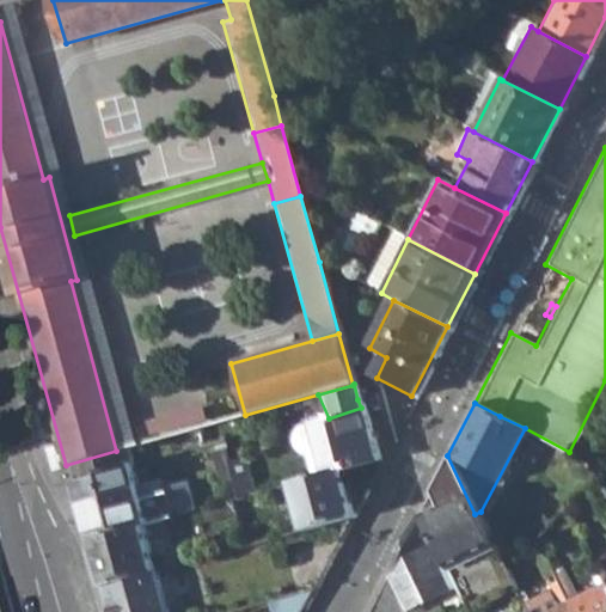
[(307,424),(310,428),(323,475),(335,471),(374,460),(361,408),(329,418),(307,424)]
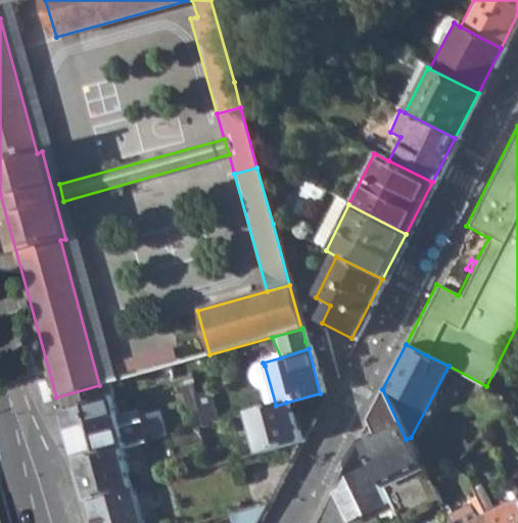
[(253,369),(265,408),(276,406),(265,366),(253,369)]
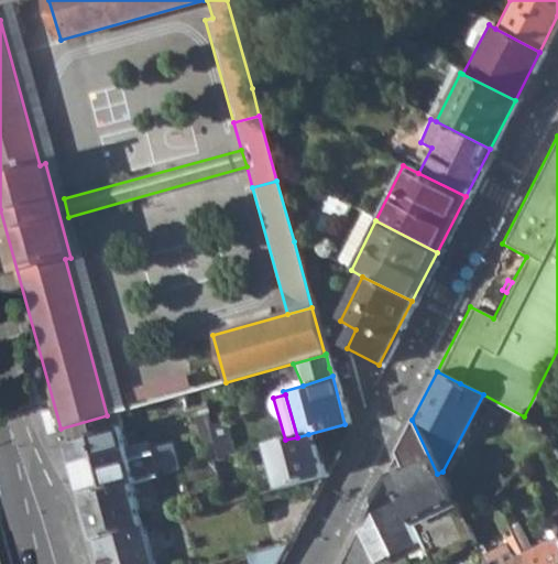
[(233,451),(223,412),(198,419),(208,457),(233,451)]
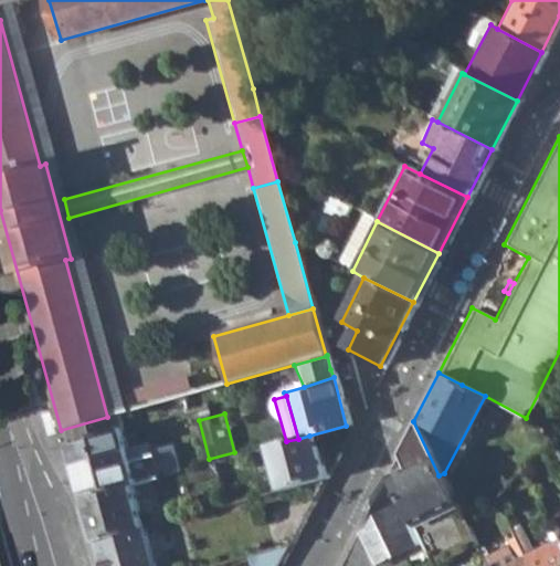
[(61,430),(65,444),(118,429),(115,415),(107,417),(61,430)]
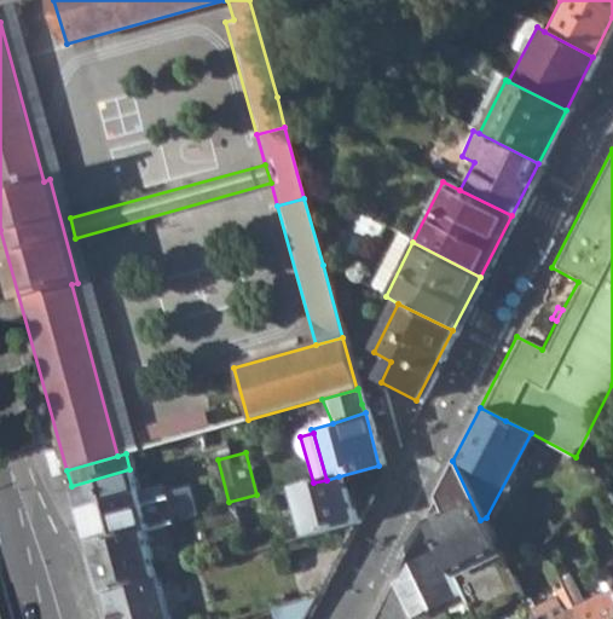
[(456,589),(466,608),(513,586),(502,562),(480,520),(452,461),(422,519),(456,589)]
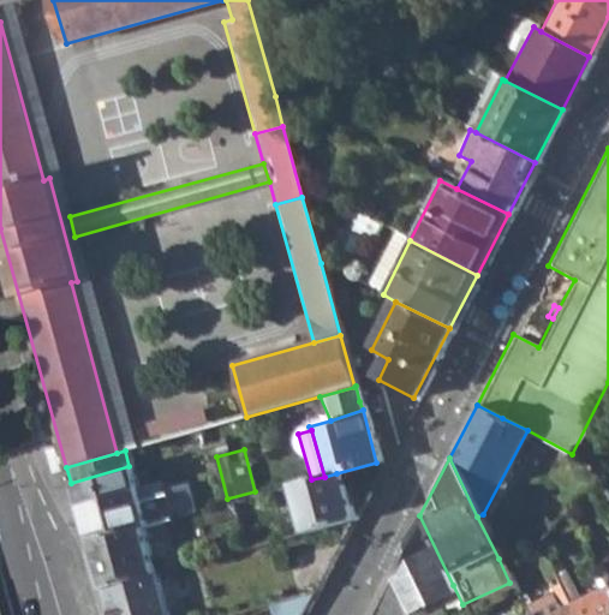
[(71,483),(87,542),(142,527),(165,520),(187,514),(178,485),(160,490),(157,482),(136,488),(129,466),(71,483)]
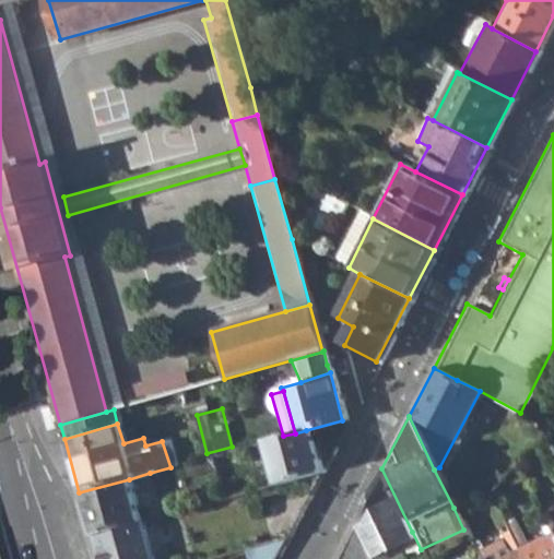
[(160,429),(142,433),(143,438),(145,445),(162,441),(160,429)]
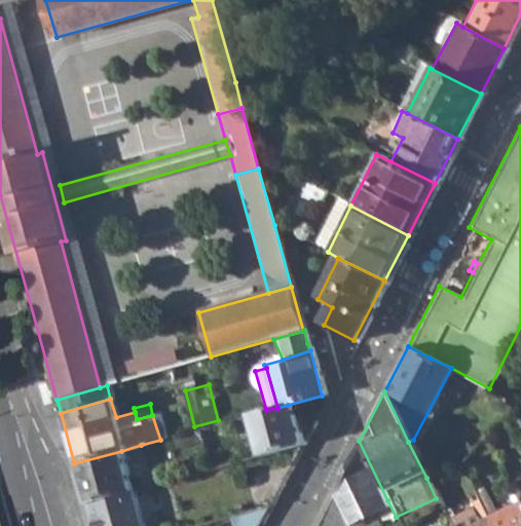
[(300,445),(288,405),(277,408),(266,410),(246,416),(258,456),(300,445)]
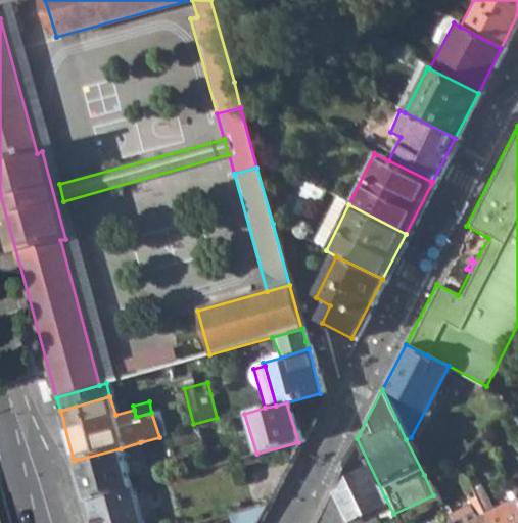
[(198,440),(200,443),(212,440),(206,424),(200,426),(195,427),(198,440)]
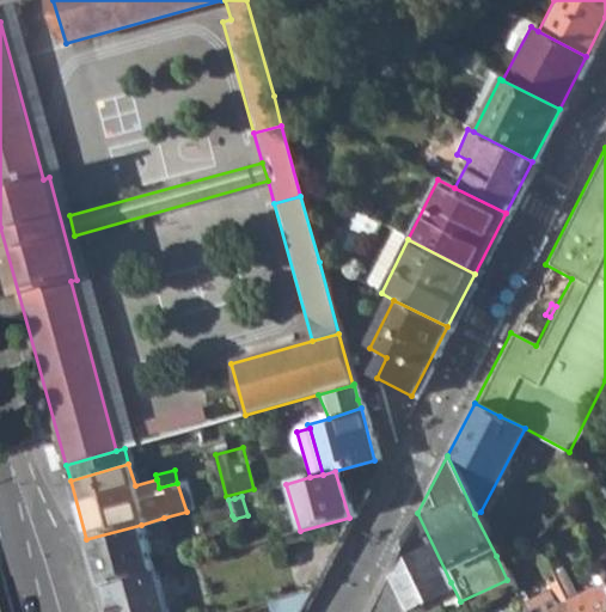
[(204,524),(232,515),(228,500),(200,508),(204,524)]
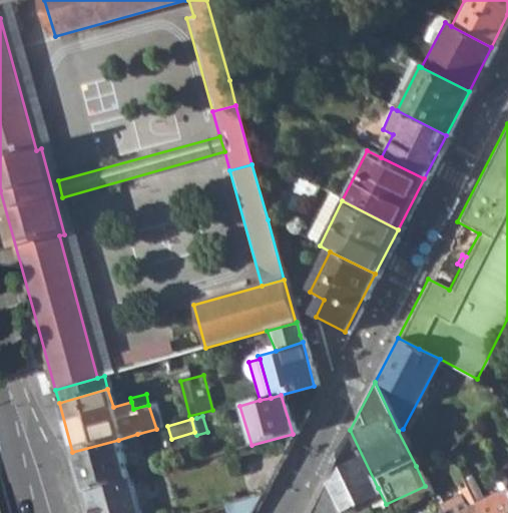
[(347,504),(378,488),(350,430),(323,482),(337,512),(365,512),(362,507),(351,512),(347,504)]
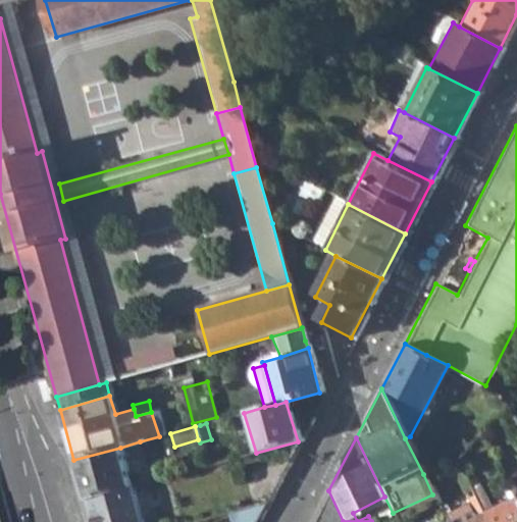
[(132,486),(120,448),(73,460),(84,500),(132,486)]
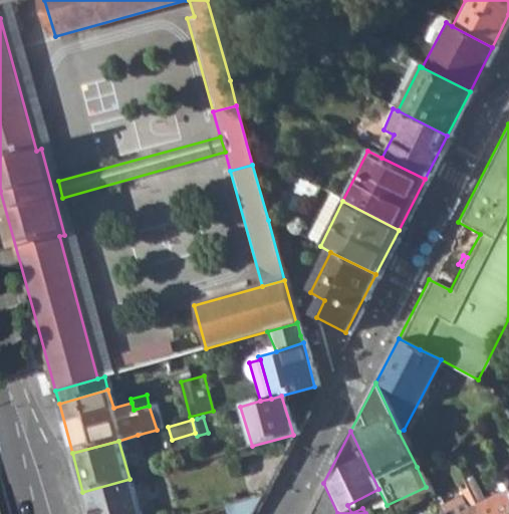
[(282,454),(237,466),(245,498),(262,494),(282,454)]
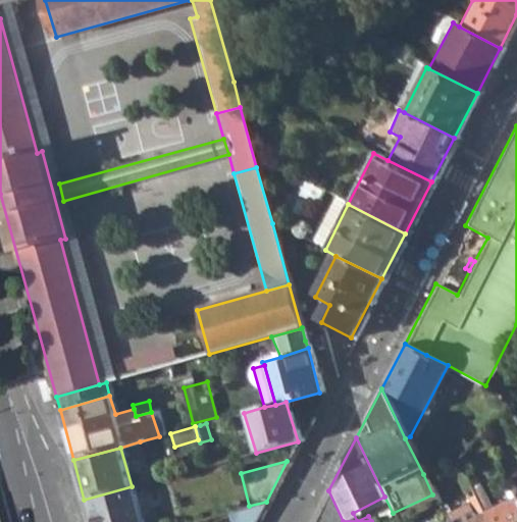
[(473,497),(485,521),(516,521),(516,504),(515,500),(513,496),(489,507),(477,484),(469,487),(473,497)]
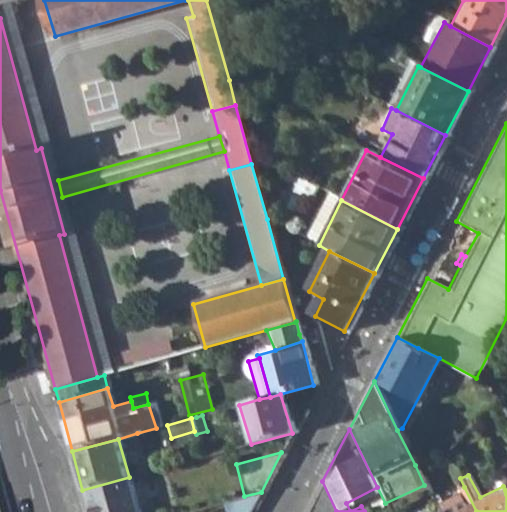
[(82,490),(88,511),(138,511),(129,477),(82,490)]
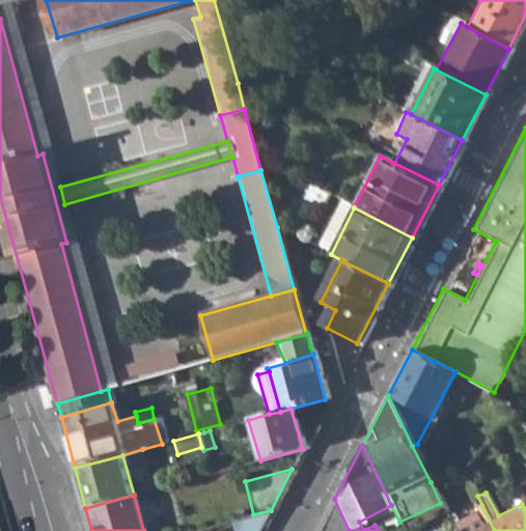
[(316,530),(349,530),(334,499),(316,530)]
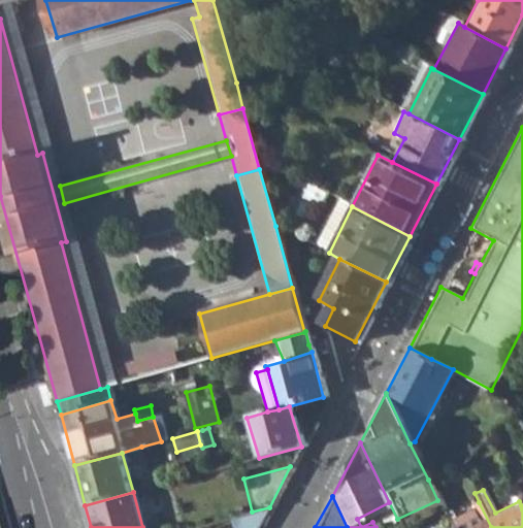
[(476,523),(465,527),(491,527),(479,502),(468,507),(476,523)]
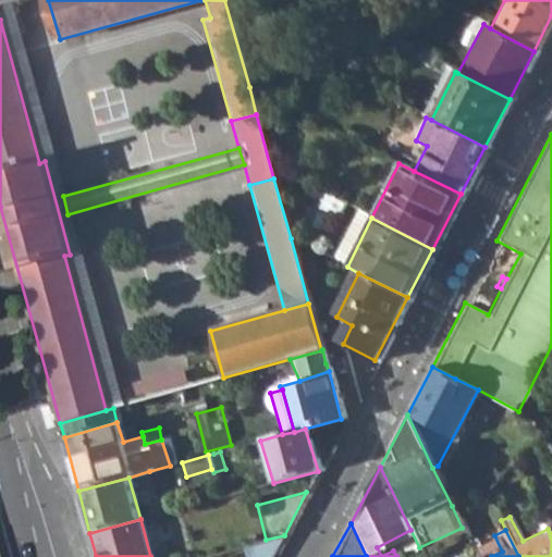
[(266,540),(242,547),(244,556),(272,556),(284,535),(266,540)]
